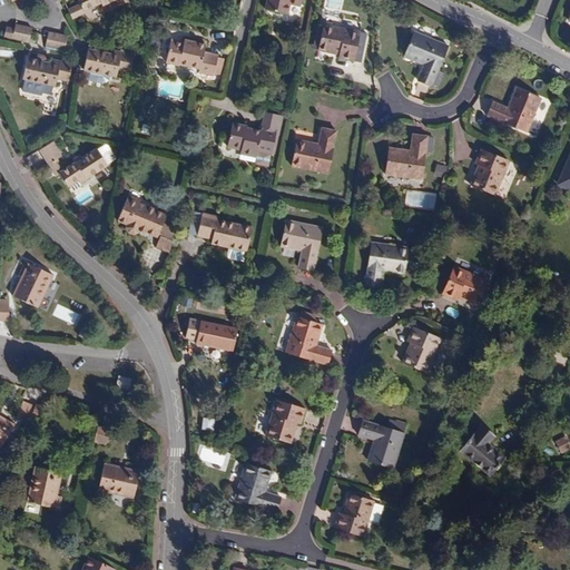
[(95,9),(112,0),(77,0),(79,5),(68,11),(71,19),(84,13),(84,11),(94,7),(95,9)]
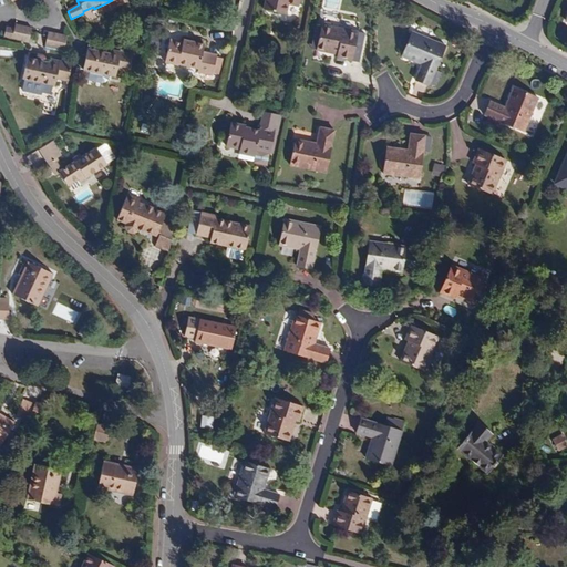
[(297,7),(298,0),(266,0),(264,10),(286,14),(288,6),(297,7)]
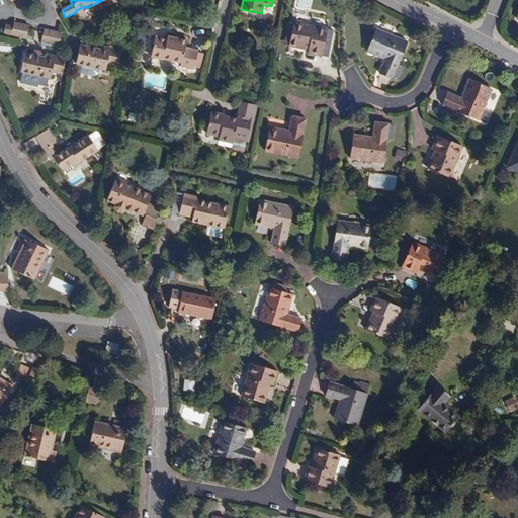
[(26,38),(29,26),(14,22),(13,26),(11,35),(14,36),(26,38)]
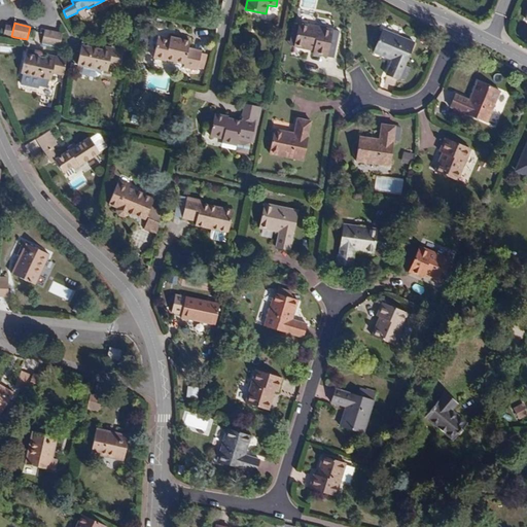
[(326,57),(331,30),(300,24),(294,46),(314,50),(313,54),(326,57)]
